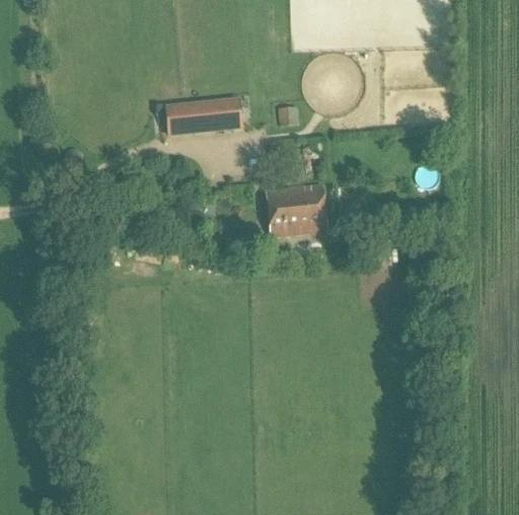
[(277,108),(279,127),(299,125),(297,105),(294,105),(293,94),(280,95),(281,107),(277,108)]
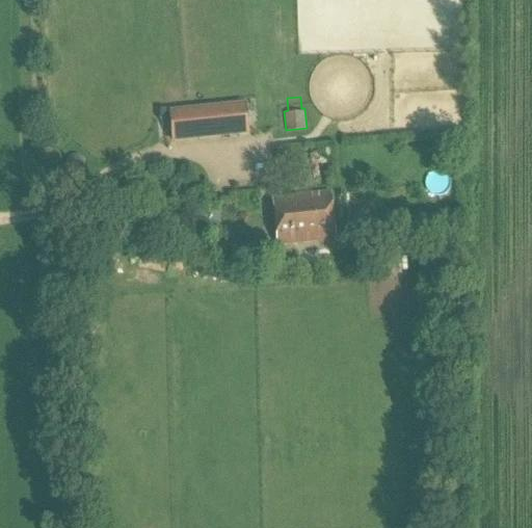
[(169,107),(173,137),(244,130),(241,100),(169,107)]
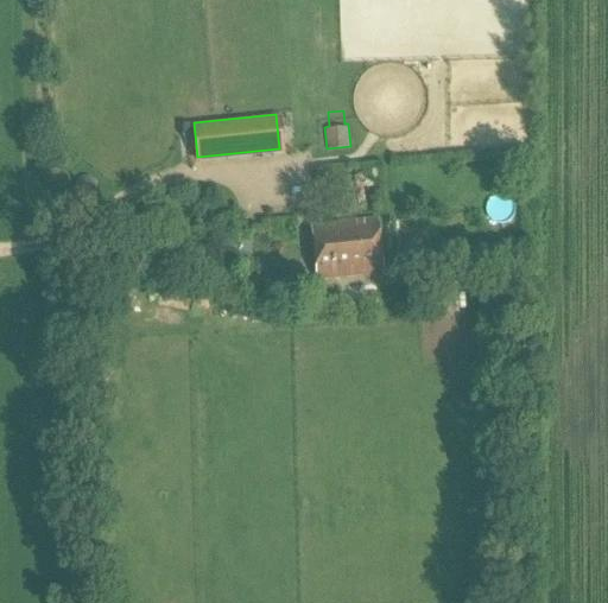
[(311,223),(316,275),(382,270),(378,217),(311,223)]
